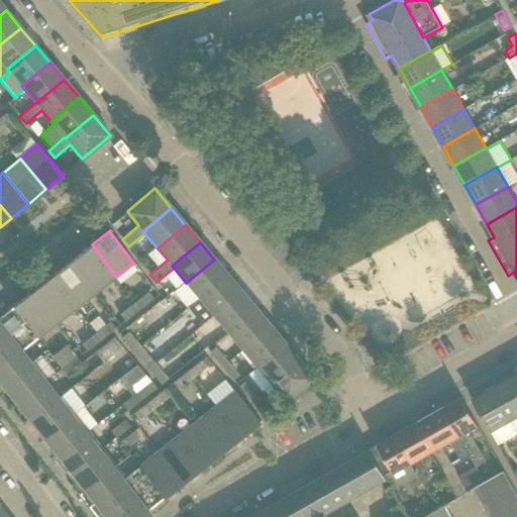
[(92,244),(74,259),(99,291),(116,277),(92,244)]
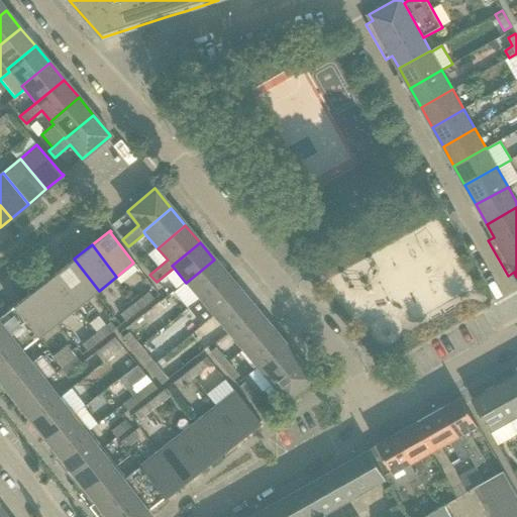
[(74,259),(57,273),(81,304),(99,291),(74,259)]
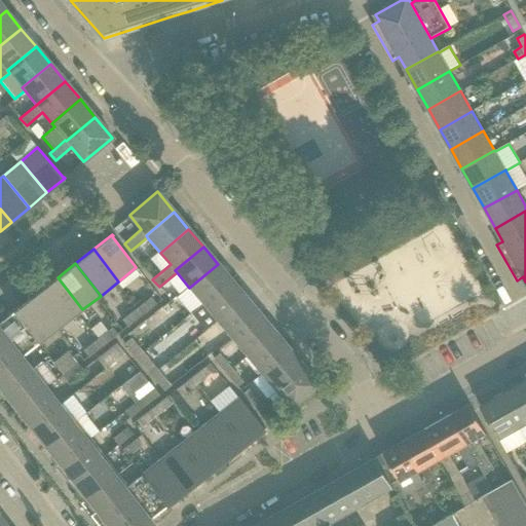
[(189,288),(203,305),(232,282),(218,264),(189,288)]
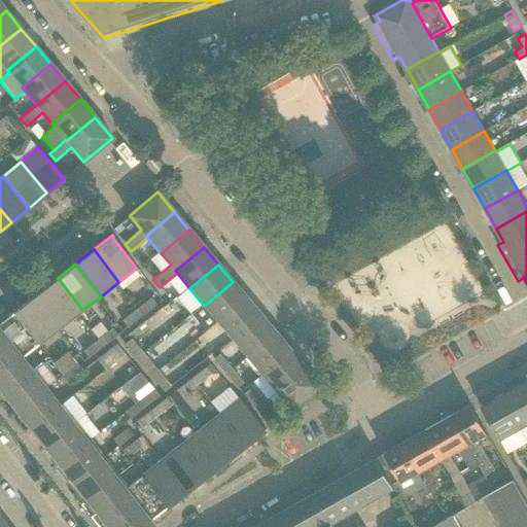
[(58,278),(39,292),(64,324),(82,310),(58,278)]
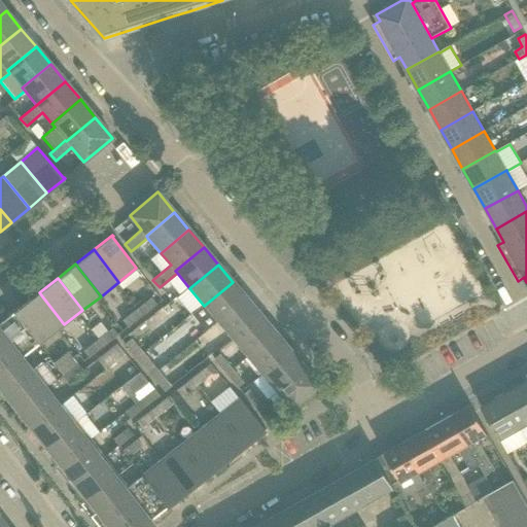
[(204,306),(192,315),(205,331),(217,321),(219,322),(247,300),(233,282),(204,306)]
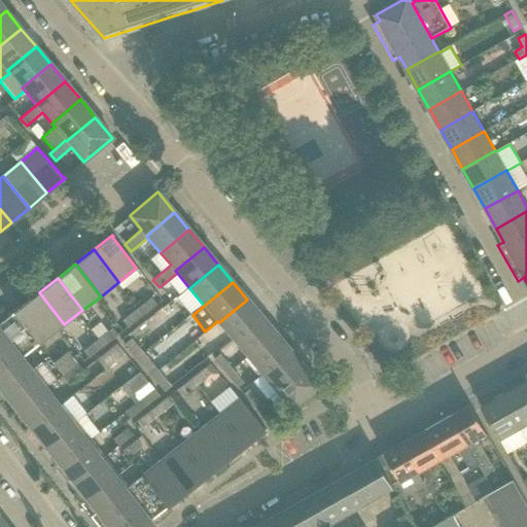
[(39,292),(22,307),(46,339),(64,324),(39,292)]
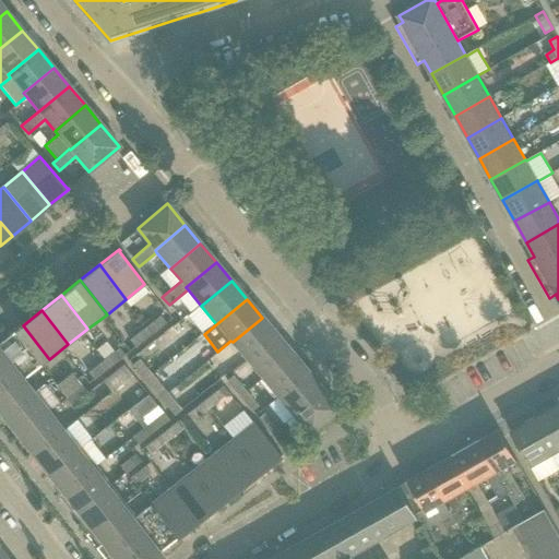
[(159,317),(144,329),(151,335),(166,323),(159,317)]
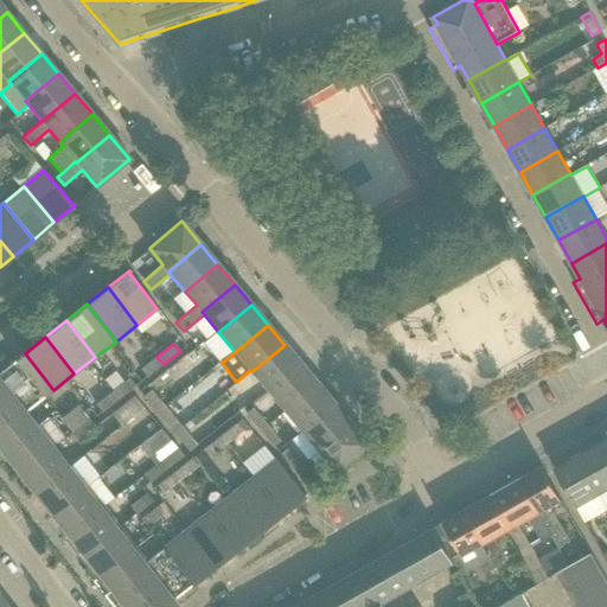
[(253,371),(269,393),(302,365),(285,345),(253,371)]
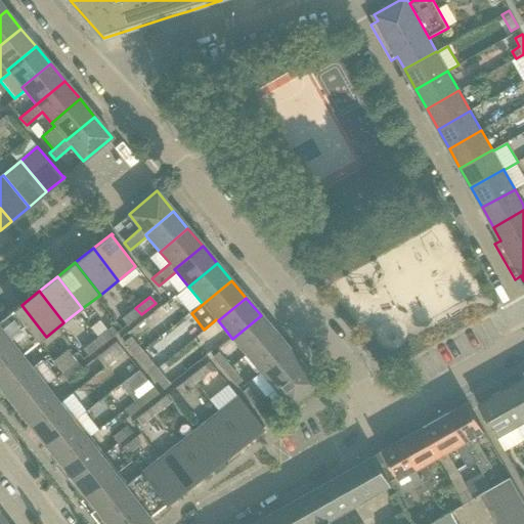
[(0,388),(1,390),(30,367),(22,356),(46,337),(22,305),(0,320),(0,388)]
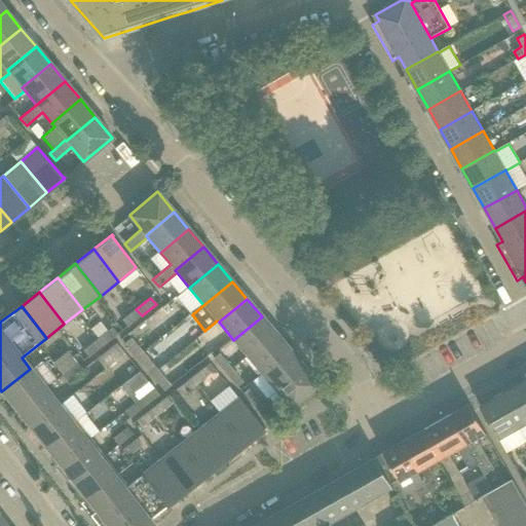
[(136,309),(121,321),(126,328),(142,315),(136,309)]
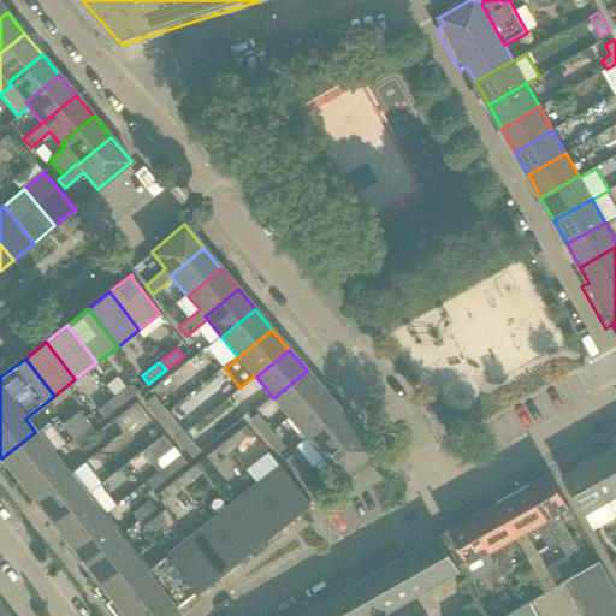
[(273,398),(290,419),(324,391),(307,371),(273,398)]
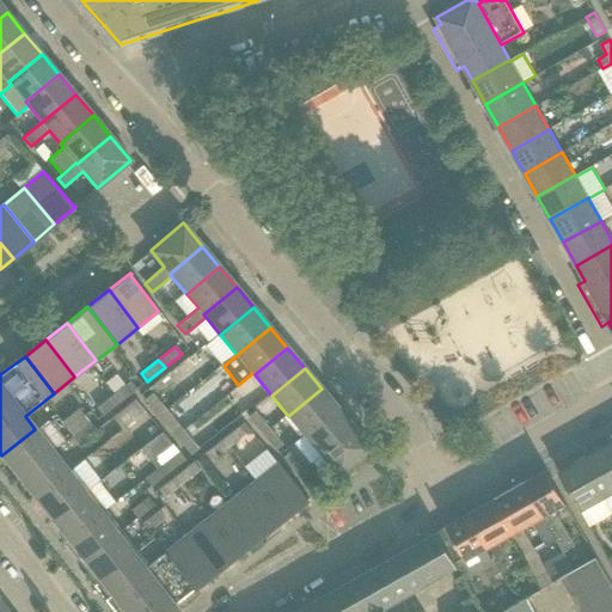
[(130,381),(112,395),(120,403),(136,390),(130,381)]
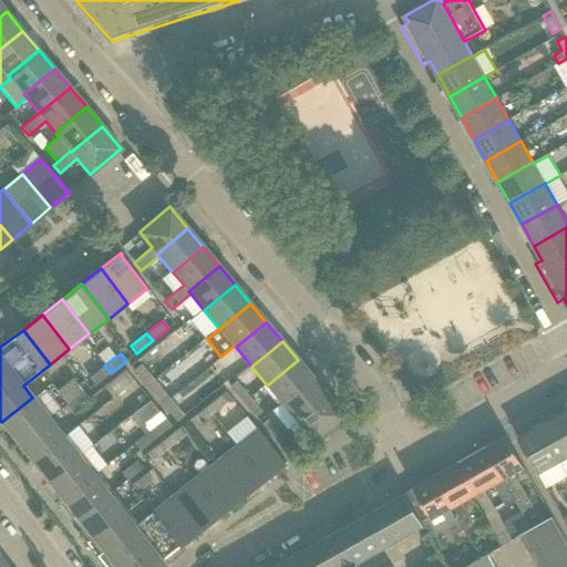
[(267,385),(282,403),(313,379),(298,360),(267,385)]
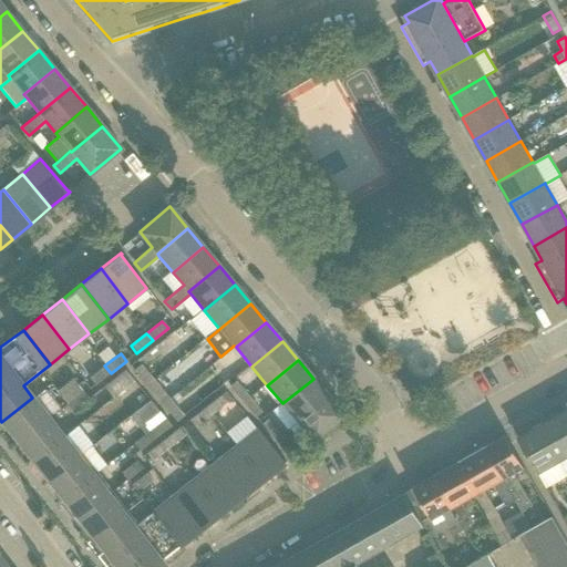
[(141,364),(133,370),(146,385),(154,380),(141,364)]
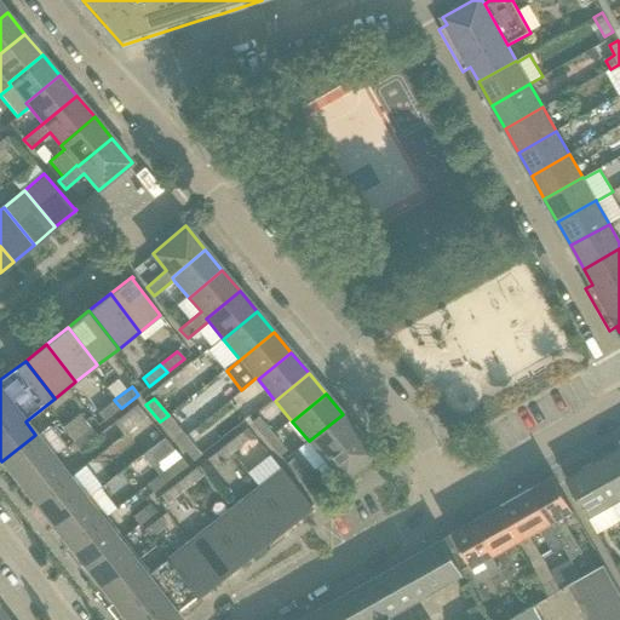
[(114,400),(97,414),(103,422),(121,408),(114,400)]
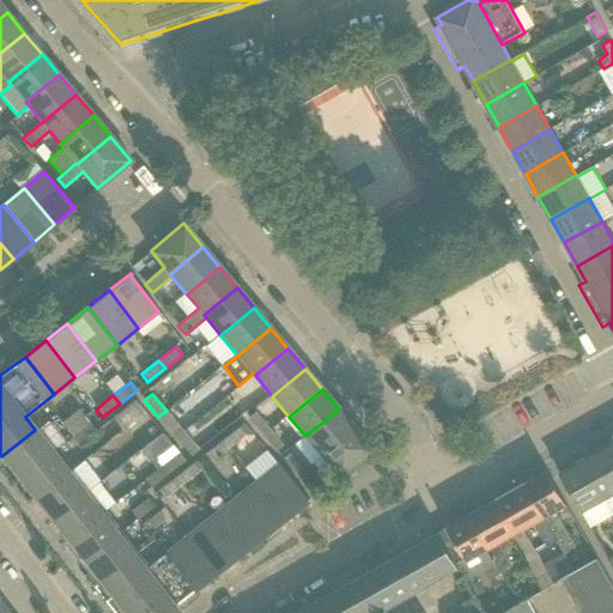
[(135,400),(111,418),(122,431),(145,412),(135,400)]
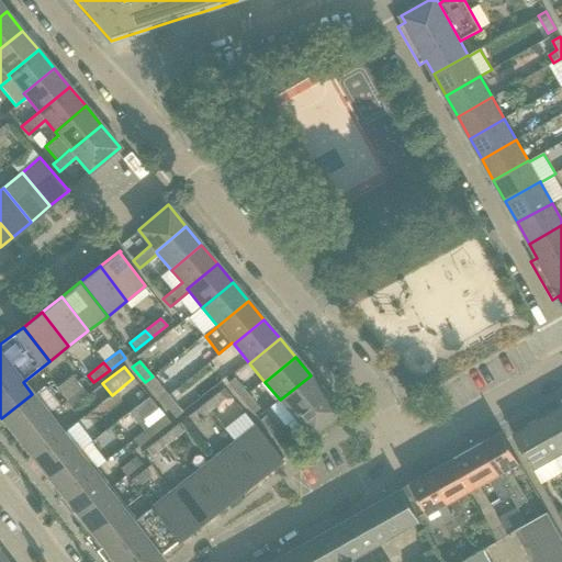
[(71,374),(56,386),(62,394),(78,382),(77,381),(71,374)]
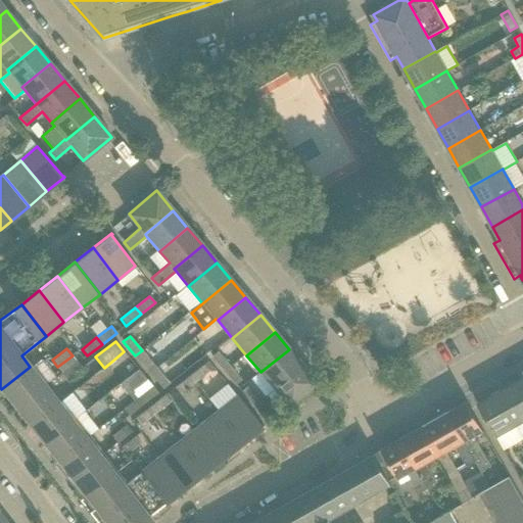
[(260,372),(275,389),(303,367),(289,349),(260,372)]
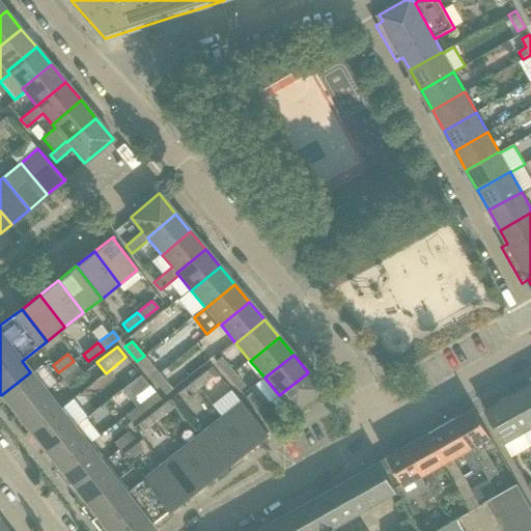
[(144,356),(137,361),(149,375),(156,369),(144,356)]
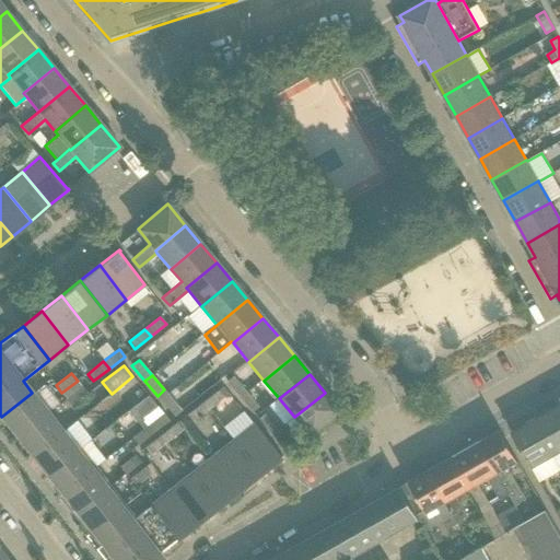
[(226,381),(242,398),(247,394),(233,376),(226,381)]
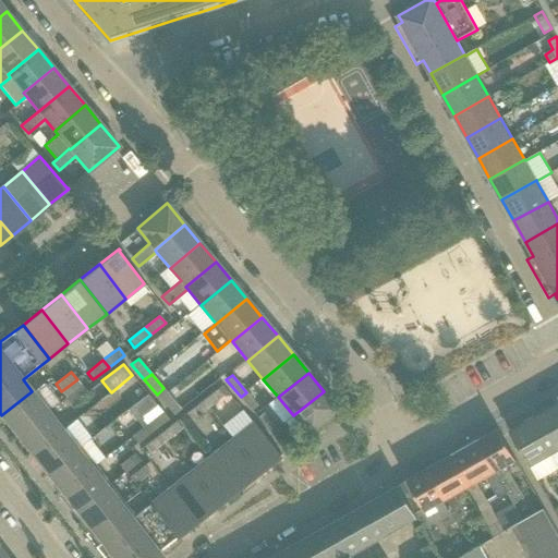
[(81,384),(65,396),(71,403),(86,391),(81,384)]
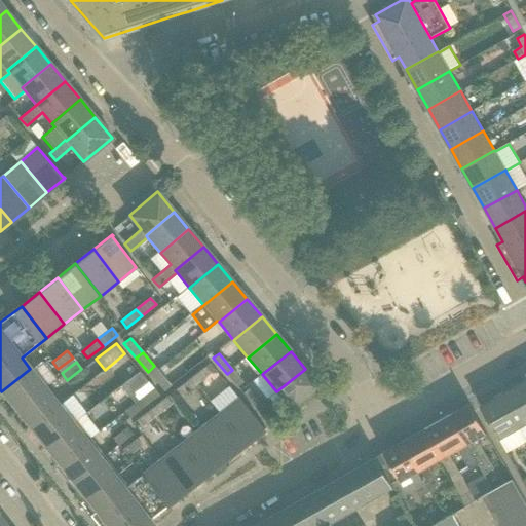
[(204,367),(191,377),(196,384),(211,373),(204,367)]
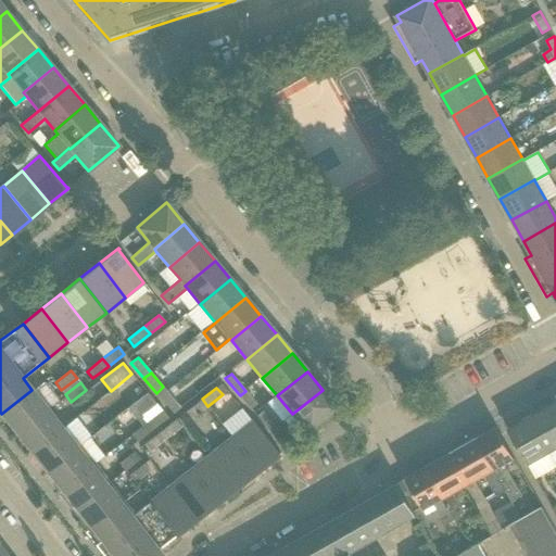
[(1,414),(16,433),(47,408),(32,390),(1,414)]
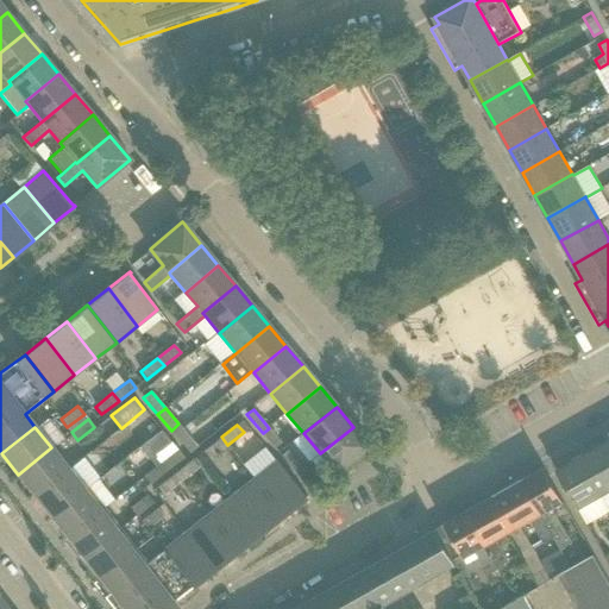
[(182,427),(174,434),(189,453),(198,446),(182,427)]
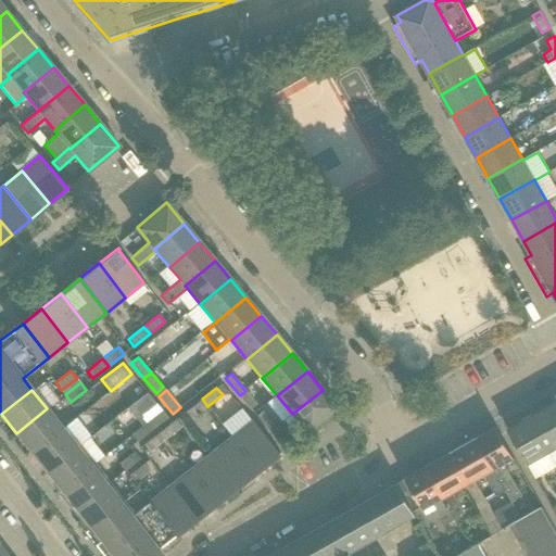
[(323,390),(292,414),(307,432),(338,407),(323,390)]
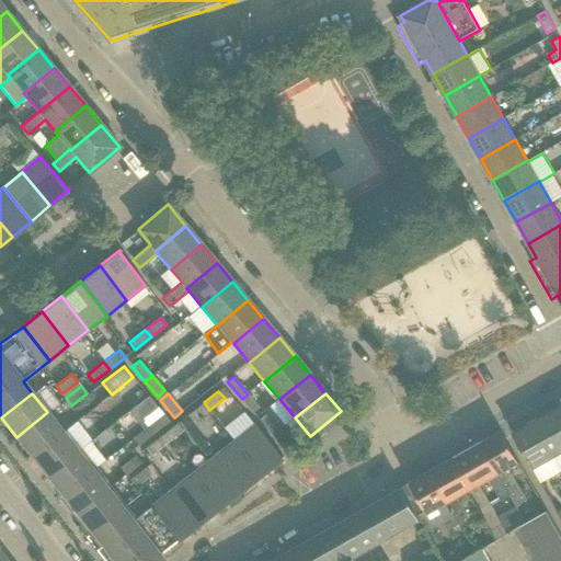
[(248,395),(242,399),(253,412),(259,408),(248,395)]
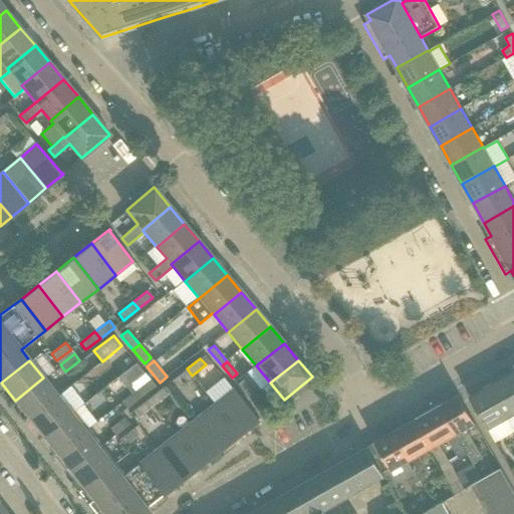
[(137,362),(117,377),(126,388),(130,384),(135,392),(141,399),(155,387),(140,366),(137,362)]
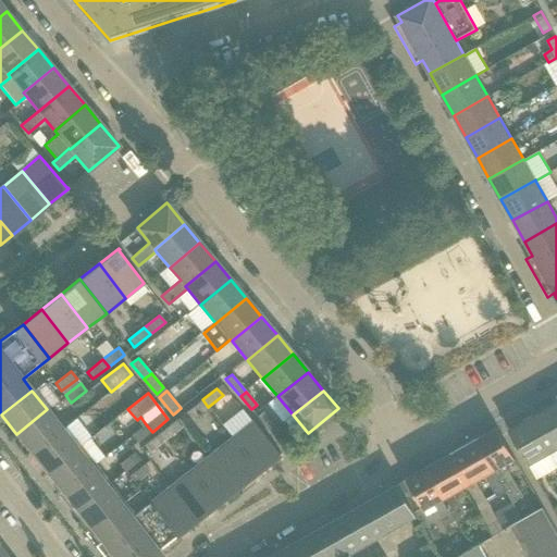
[(202,399),(186,412),(192,420),(208,407),(202,399)]
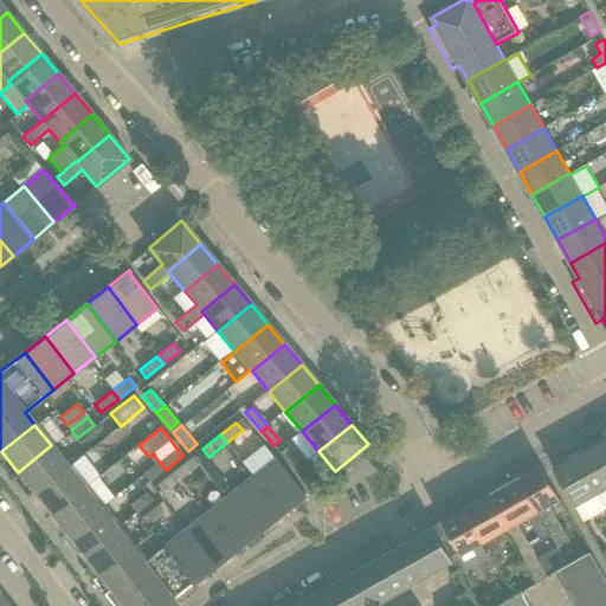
[(605,457),(598,443),(575,456),(595,494),(605,488),(605,457)]
